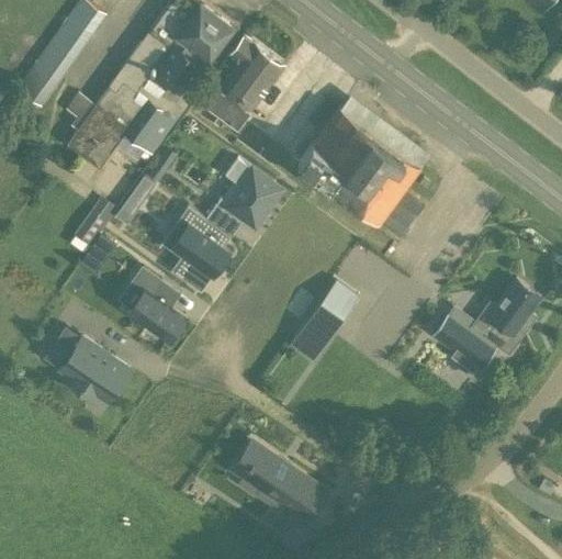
[(87,0),(78,0),(17,88),(43,107),(108,14),(87,0)]
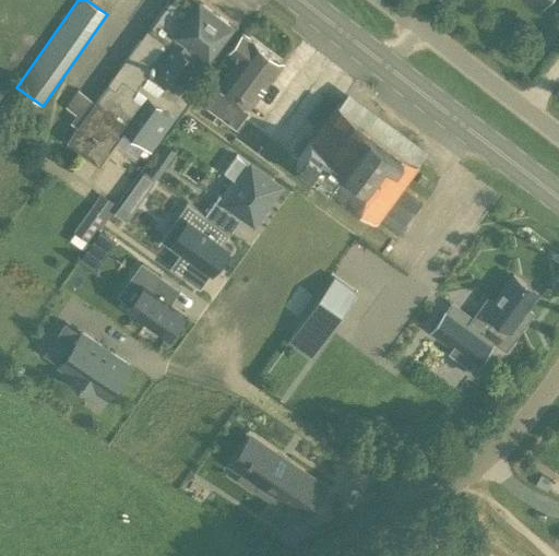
[(190,0),(170,0),(67,144),(98,167),(113,149),(118,153),(119,152),(134,162),(139,155),(145,160),(151,153),(175,119),(176,119),(197,90),(189,84),(206,59),(232,26),(200,3),(198,6),(190,0)]
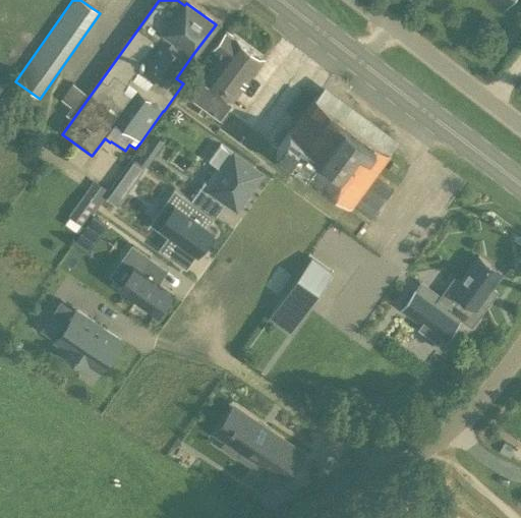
[(480,0),(496,11),(504,0),(480,0)]
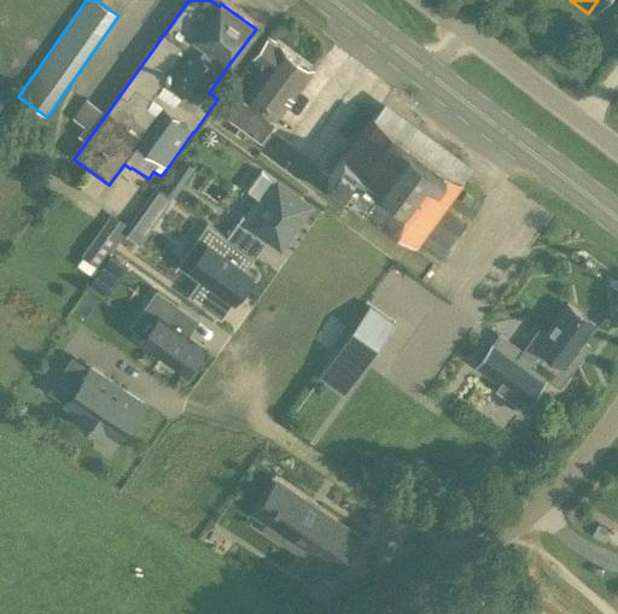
[(223,110),(243,124),(235,134),(243,139),(246,134),(263,146),(270,136),(264,132),(274,121),(275,122),(313,72),(310,71),(267,40),(252,60),(263,69),(243,97),(237,93),(223,110)]
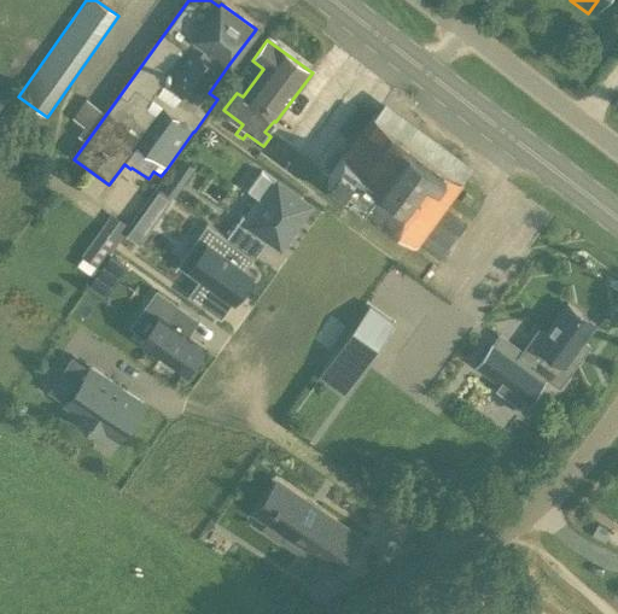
[(468,222),(445,205),(462,182),(375,117),(328,180),(362,205),(363,204),(417,244),(436,217),(460,234),(468,222)]
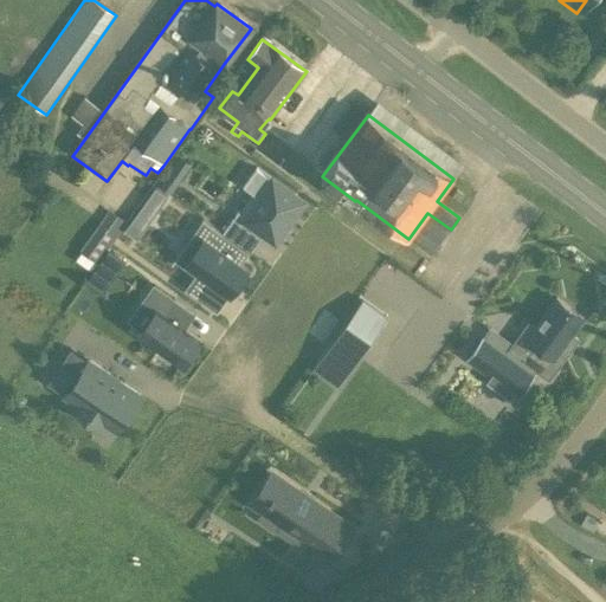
[(239,213),(223,235),(250,254),(264,234),(275,241),(303,204),(257,170),(244,188),(252,195),(239,213)]
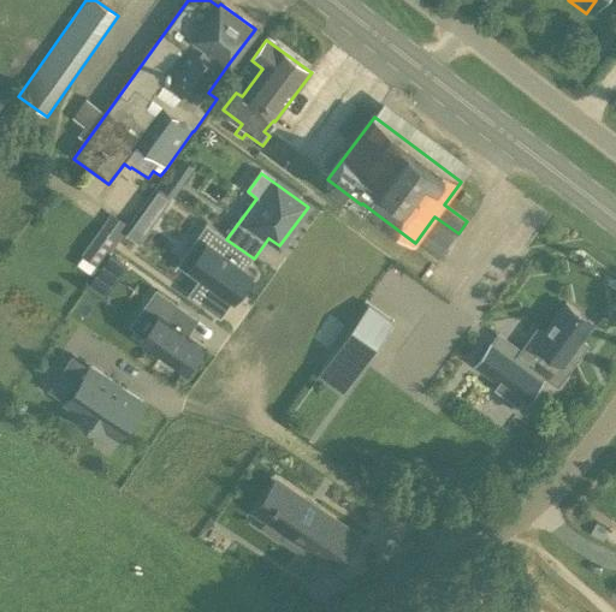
[(143,213),(155,223),(171,201),(159,191),(143,213)]
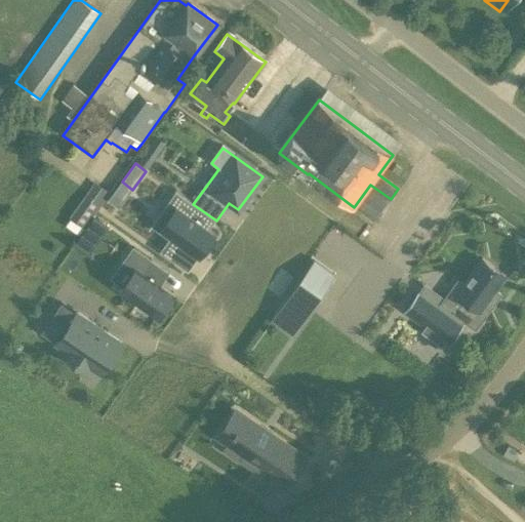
[(392,171),(398,175),(401,170),(395,166),(392,171)]
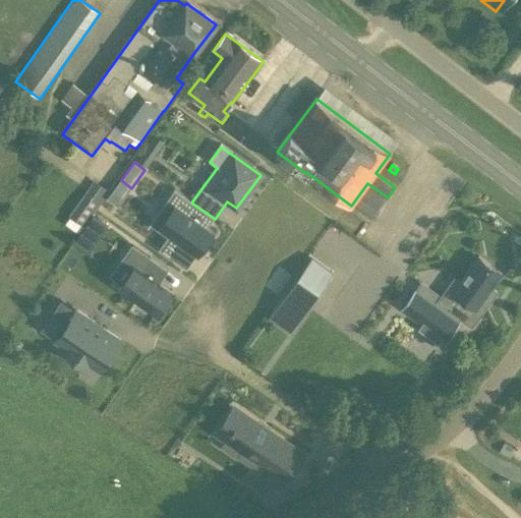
[(65,225),(78,235),(110,192),(96,182),(65,225)]
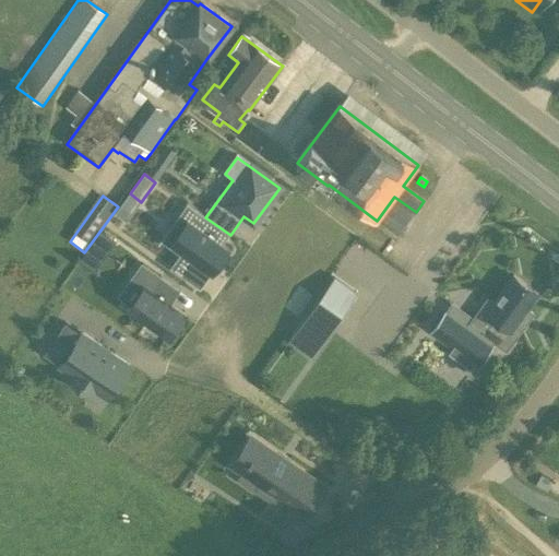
[(187,223),(171,245),(185,255),(173,271),(181,279),(194,261),(201,265),(205,259),(217,268),(229,251),(222,247),(230,235),(188,204),(182,211),(183,211),(179,217),(187,223)]
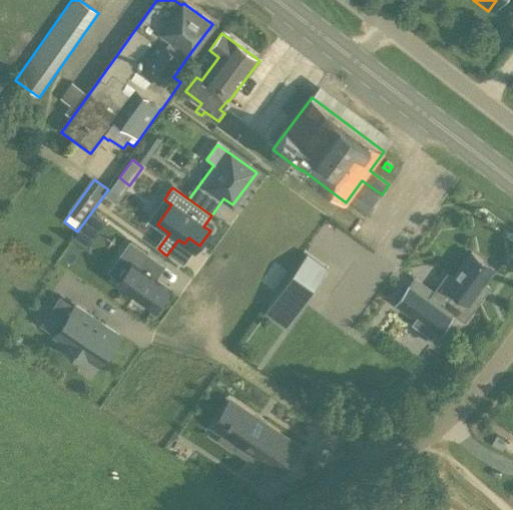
[(83,229),(74,242),(88,252),(97,239),(83,229)]
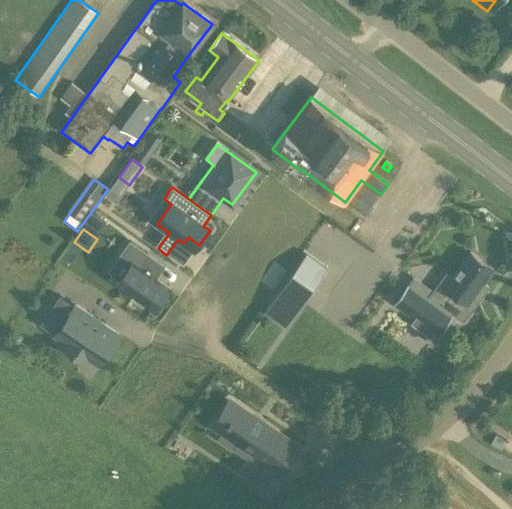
[(131,265),(118,282),(119,283),(127,288),(127,289),(128,289),(135,295),(136,296),(144,301),(145,302),(152,307),(152,308),(153,309),(156,305),(158,307),(159,306),(168,293),(169,292),(167,290),(169,287),(168,286),(168,287),(140,266),(148,254),(130,241),(119,256),(131,265)]
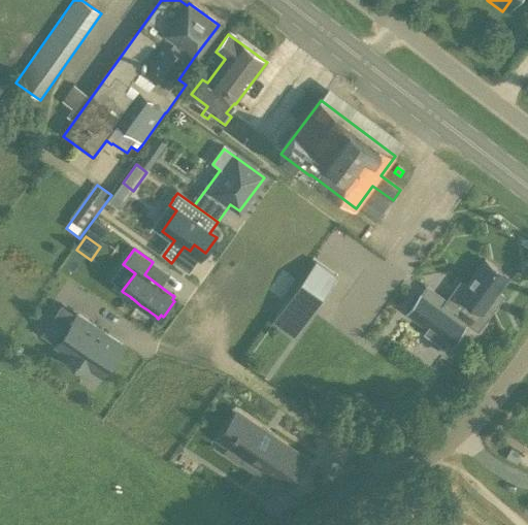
[(421,295),(406,315),(427,330),(449,346),(453,349),(468,326),(479,333),(497,308),(491,303),(498,293),(508,279),(485,262),(466,287),(461,283),(448,301),(443,305),(437,301),(436,304),(435,303),(434,305),(421,295)]
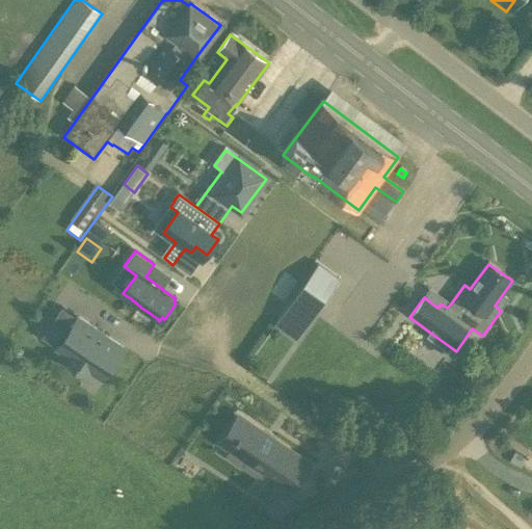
[(302,289),(288,308),(310,323),(323,303),(302,289)]
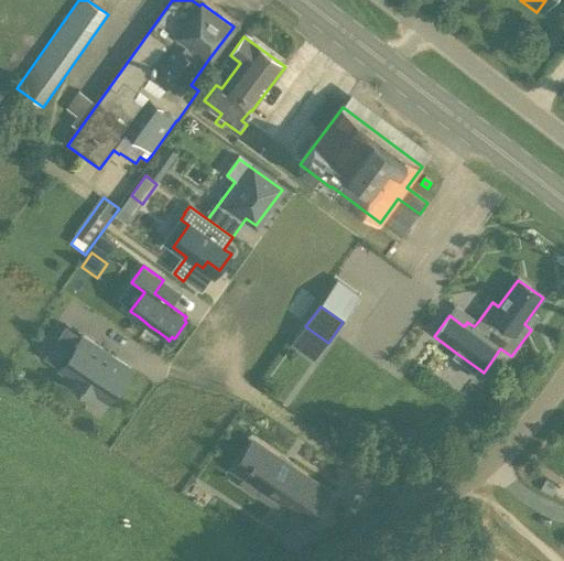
[(71,356),(61,370),(75,380),(72,385),(91,398),(93,398),(95,394),(108,402),(130,369),(115,359),(83,337),(83,338),(66,327),(54,345),(71,356)]
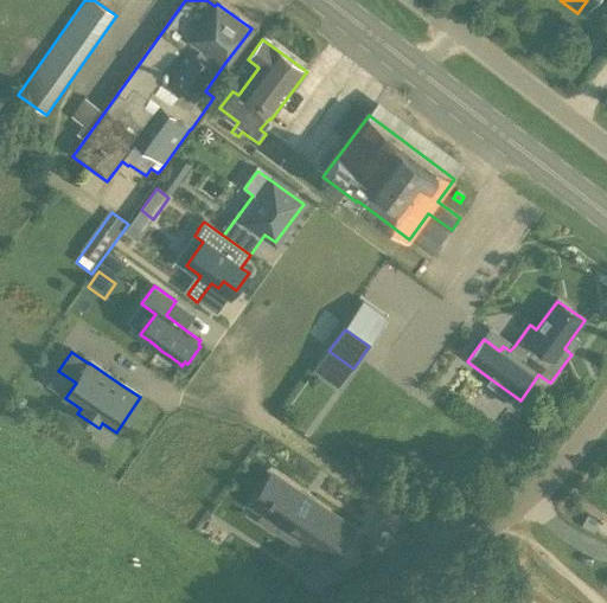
[(288,476),(268,505),(288,518),(283,525),(305,540),(308,536),(338,556),(359,524),(288,476)]
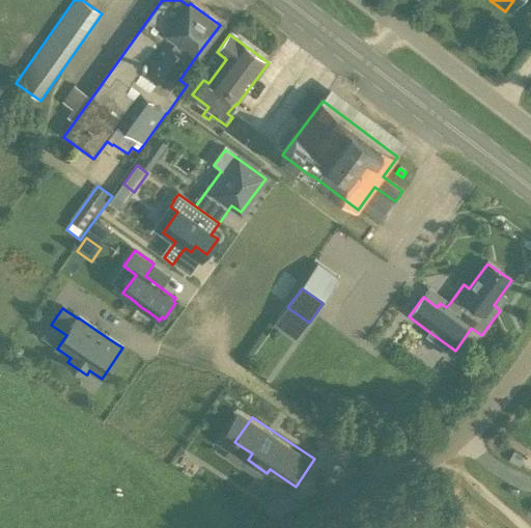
[(285,500),(277,494),(266,511),(275,518),(300,504),(288,496),(285,500)]
